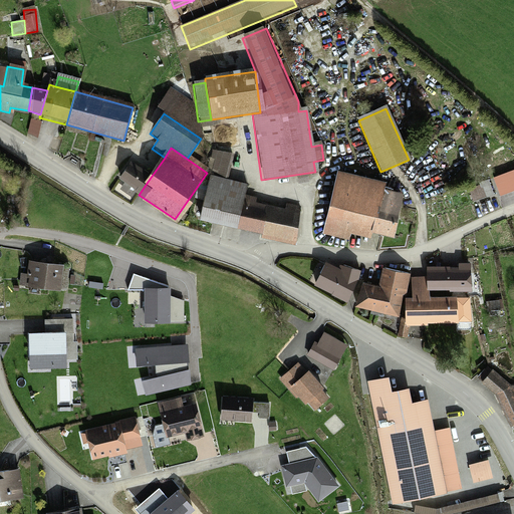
[(209,178),(225,181),(230,155),(212,151),(208,171),(211,172),(209,178)]
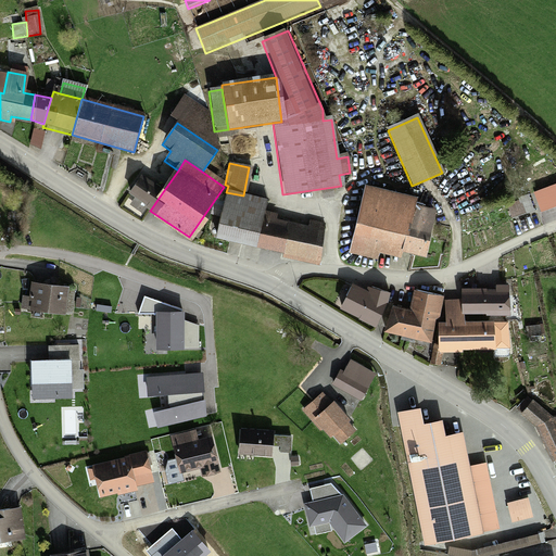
[(150,211),(162,193),(140,179),(129,196),(150,211)]
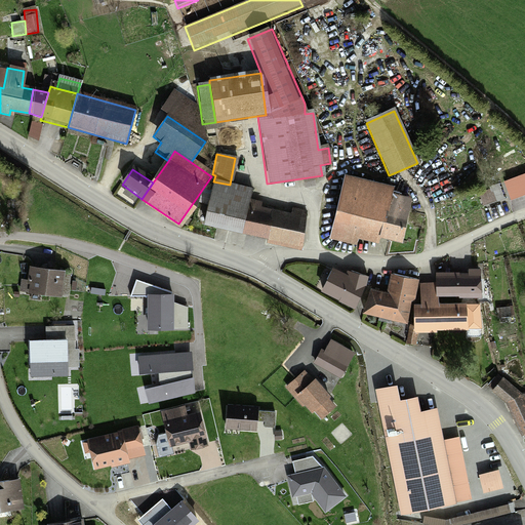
[(524,174),(515,178),(520,194),(524,192),(524,174)]
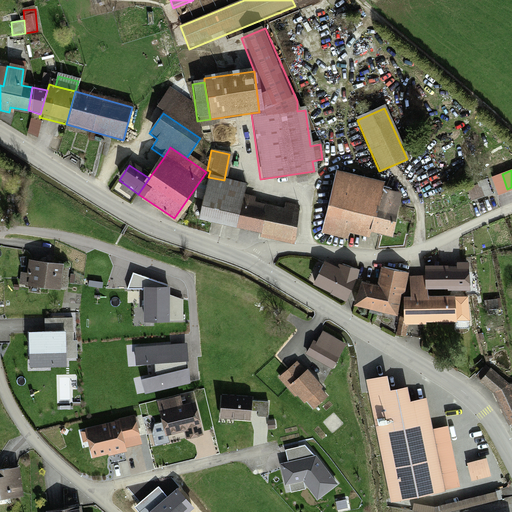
[(347,231),(368,235),(369,231),(378,190),(380,184),(336,174),(323,233),(345,238),(347,231)]
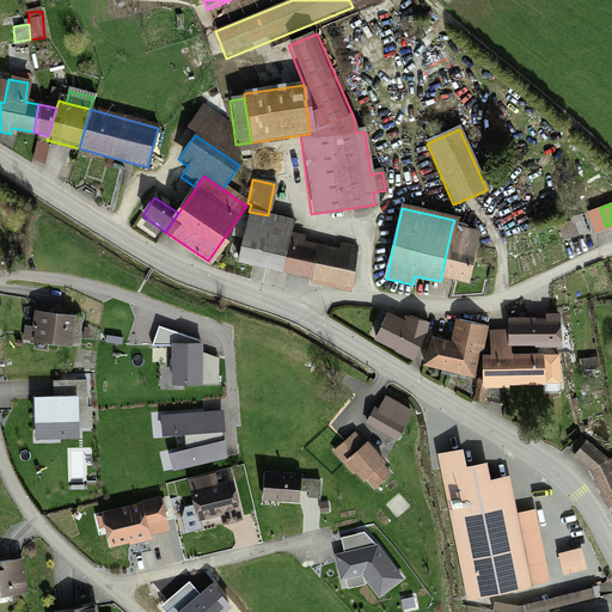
[(249,212),(238,262),(280,271),(286,243),(291,221),(268,215),(249,212)]
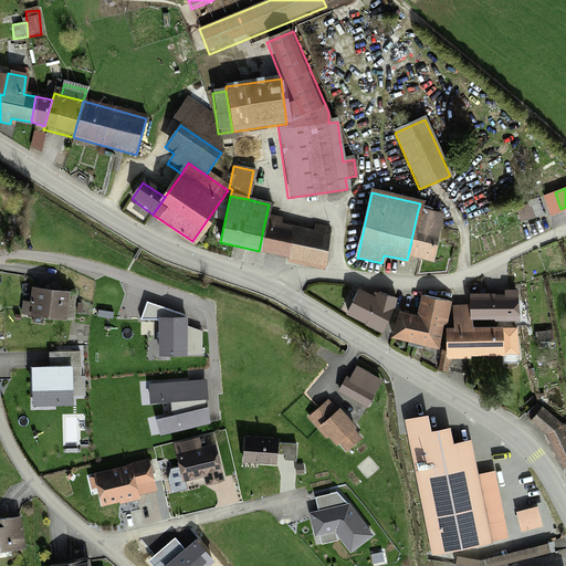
[(530,206),(534,218),(543,215),(537,200),(530,202),(530,206)]
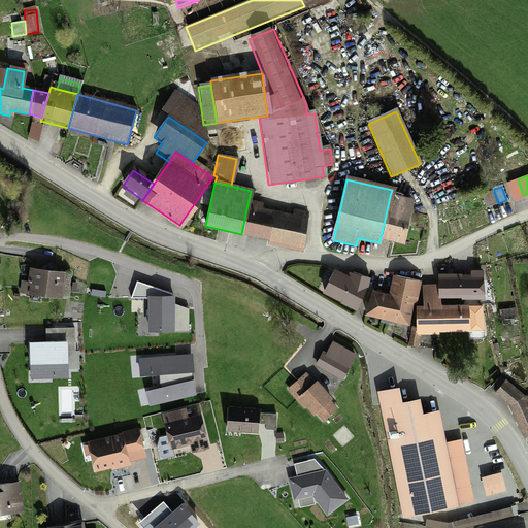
[(494,192),(482,196),(485,207),(498,203),(494,192)]
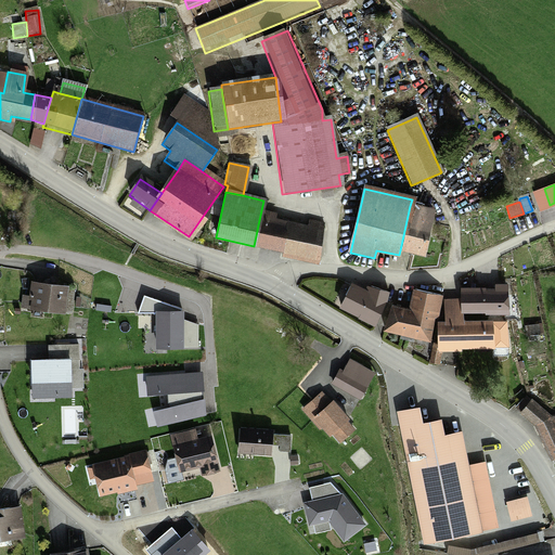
[(433,211),(410,206),(400,250),(423,256),(433,211)]
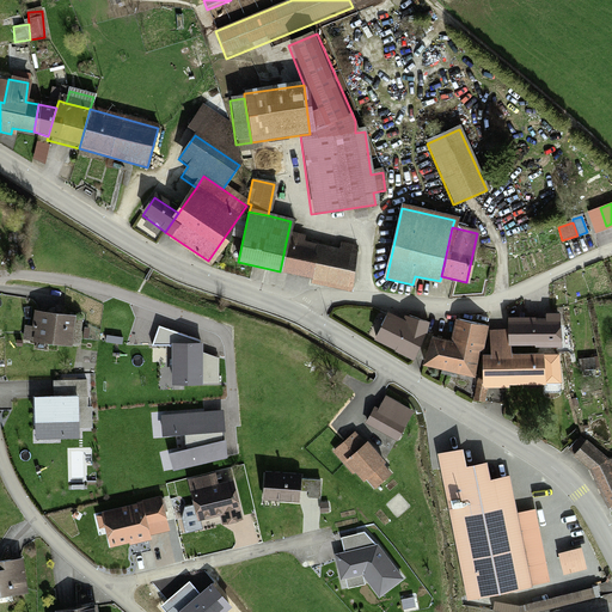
[(338,254),(286,243),(280,271),(349,286),(356,250),(340,246),(338,254)]
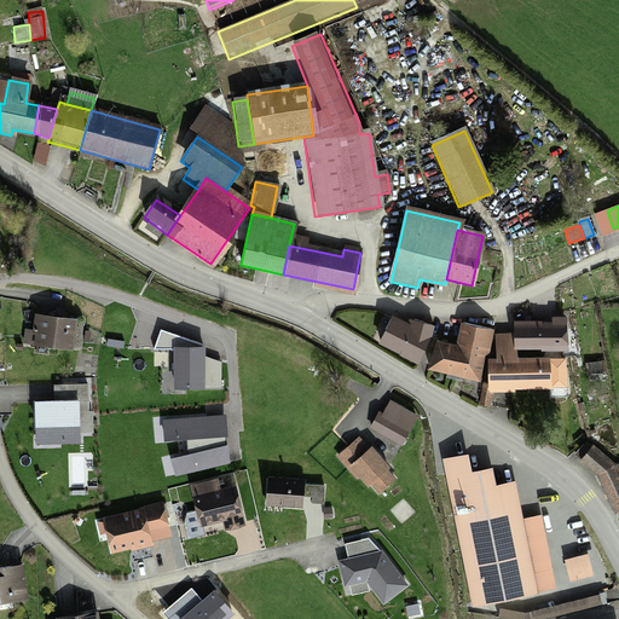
[(80,323),(34,318),(32,334),(25,333),(24,346),(77,351),(80,323)]
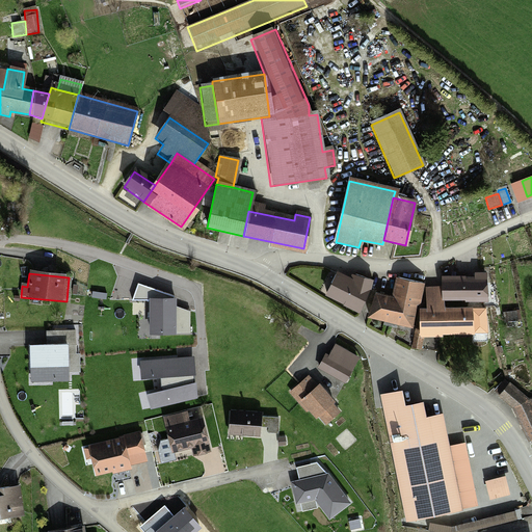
[(337,274),(324,296),(357,314),(371,287),(352,277),(350,282),(337,274)]
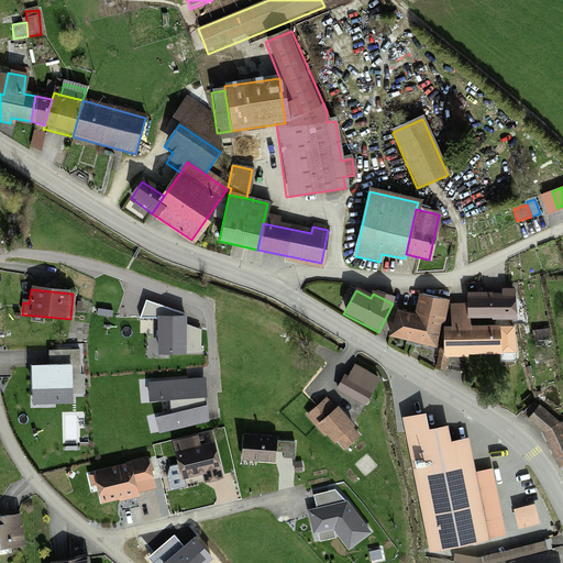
[(466,312),(466,319),(514,319),(515,298),(490,298),(490,295),(466,295),(466,312)]
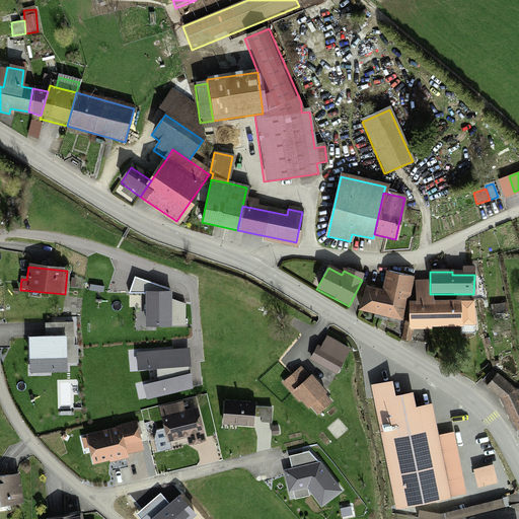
[(364,289),(359,312),(402,320),(406,299),(409,299),(413,280),(385,275),(382,292),(364,289)]
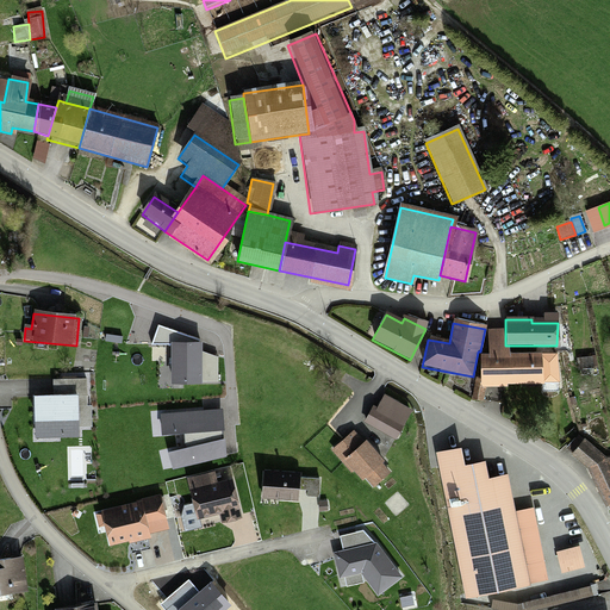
[(201,342),(200,342),(200,340),(159,325),(151,344),(172,344),(172,384),(203,384),(203,381),(218,381),(218,356),(201,352),(201,342)]
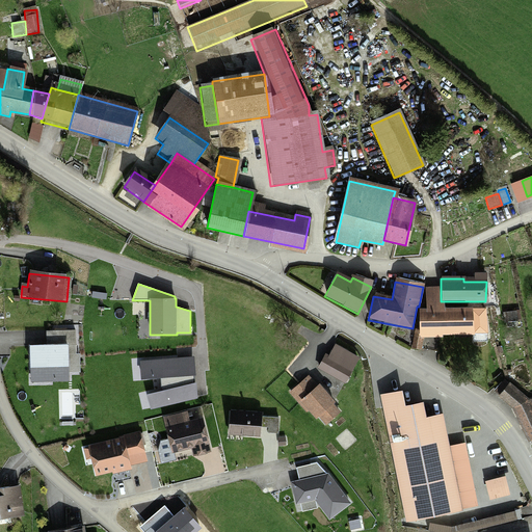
[(441,301),(441,295),(427,294),(427,310),(419,309),(419,337),(473,337),(473,310),(441,310),(441,301)]
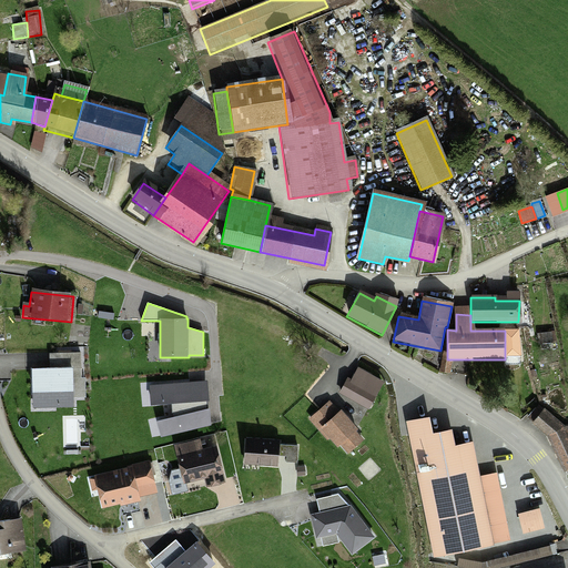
[(518,331),(505,331),(505,359),(505,364),(518,364),(518,331)]
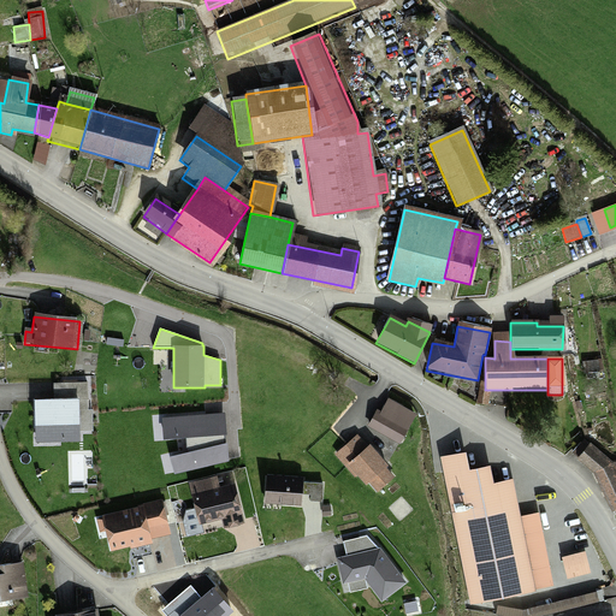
[(594,362),(582,365),(584,375),(596,373),(594,362)]
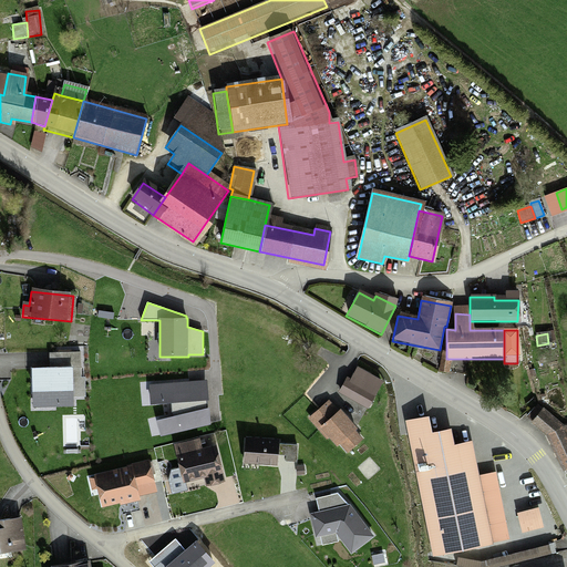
[(49,368),(32,368),(32,408),(73,406),(73,397),(85,397),(85,378),(81,378),(81,352),(49,352),(49,368)]
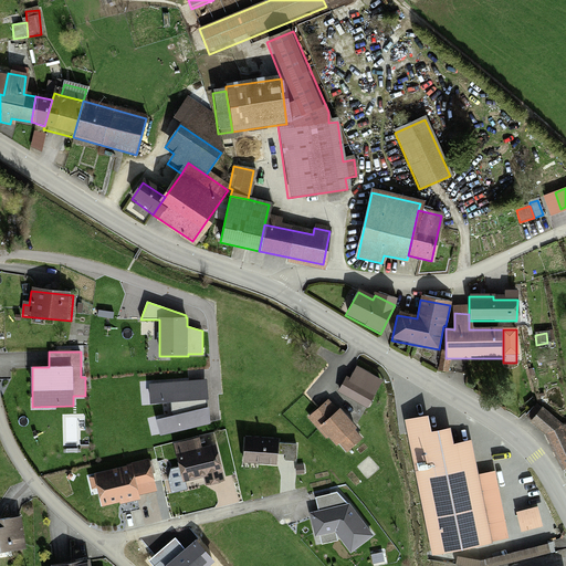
[(358,366),(349,380),(374,394),(378,396),(381,390),(377,388),(383,379),(358,366)]
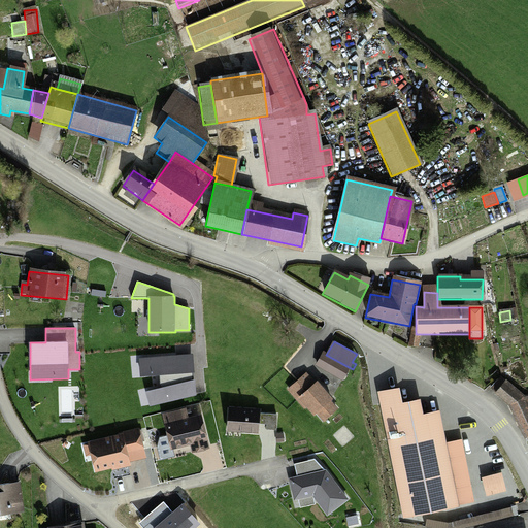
[(322,353),(315,366),(341,382),(349,367),(326,355),(322,353)]
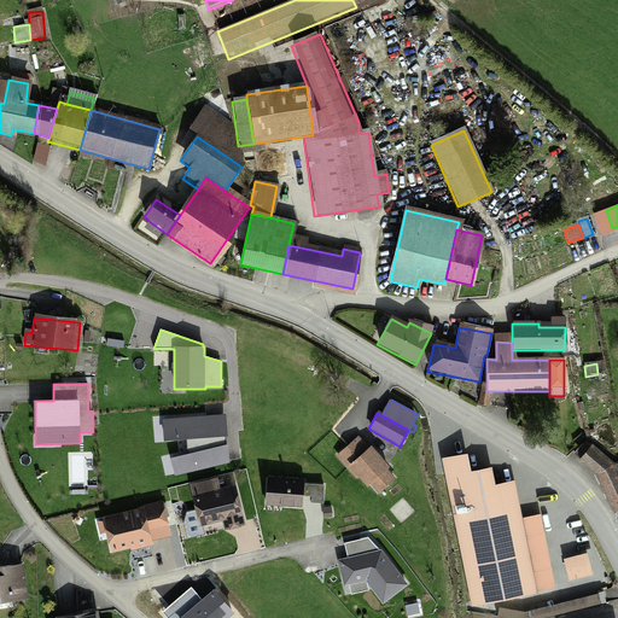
[(187,454),(170,459),(175,476),(229,462),(228,444),(226,445),(226,437),(227,436),(226,414),(162,419),(164,442),(186,439),(187,454)]
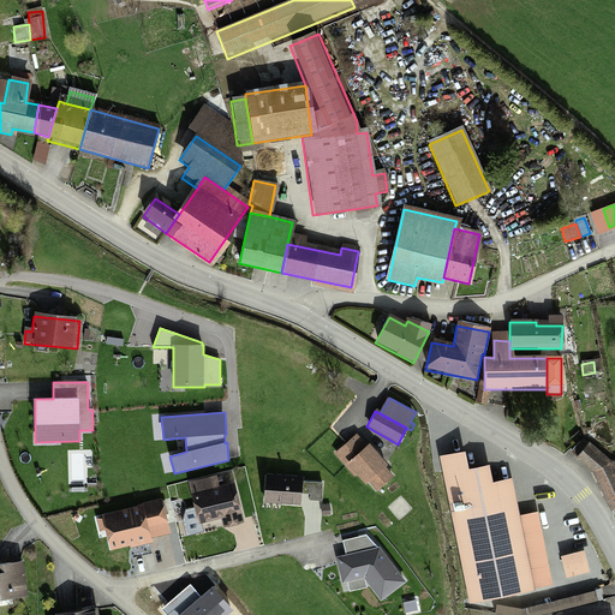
[(357,434),(334,453),(354,477),(357,475),(365,485),(369,482),(376,491),(394,477),(386,466),(388,465),(370,443),(368,446),(357,434)]
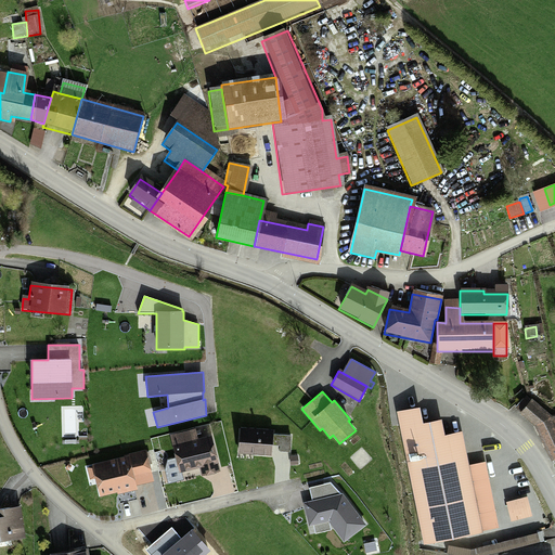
[(520,414),(534,427),(551,461),(554,457),(554,424),(553,418),(531,402),(520,414)]
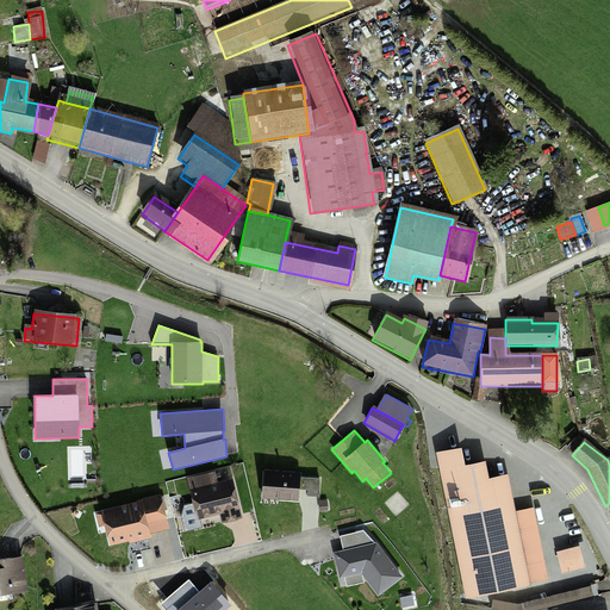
[(459,449),(435,454),(465,602),(528,590),(505,477),(486,481),(483,465),(464,470),(459,449)]
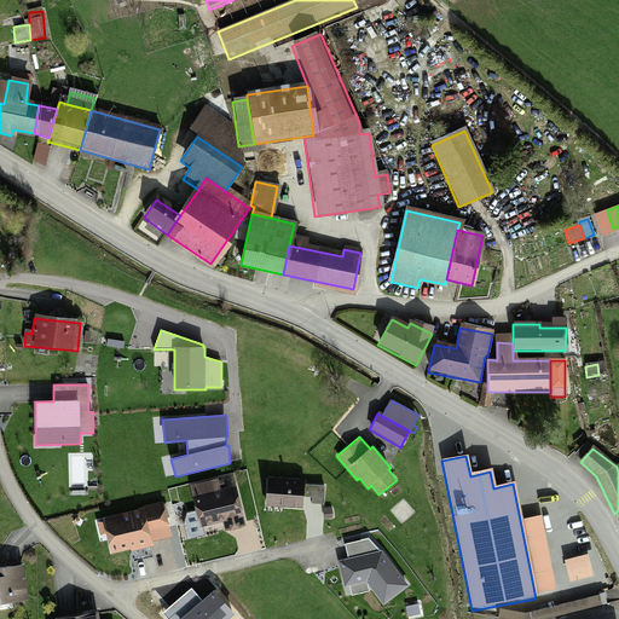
[(218,479),(190,485),(196,510),(186,513),(184,525),(187,539),(206,534),(203,527),(223,522),(225,531),(247,526),(236,486),(220,490),(218,479)]
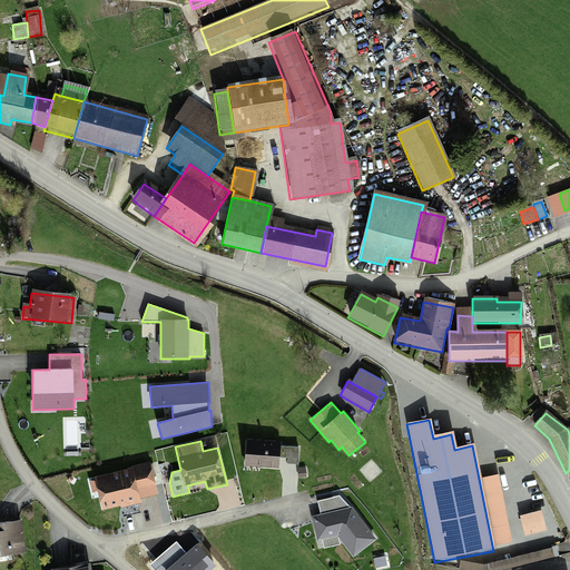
[(246,442),(245,468),(276,469),(277,458),(277,448),(277,443),(246,442)]
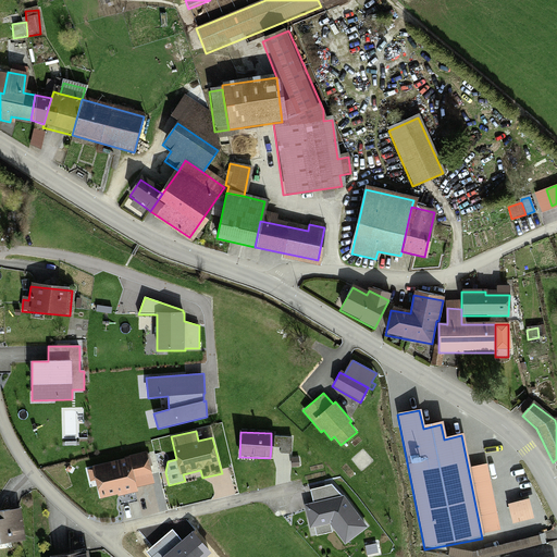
[(271,437),(271,447),(281,447),(281,452),(289,452),(289,438),(271,437)]
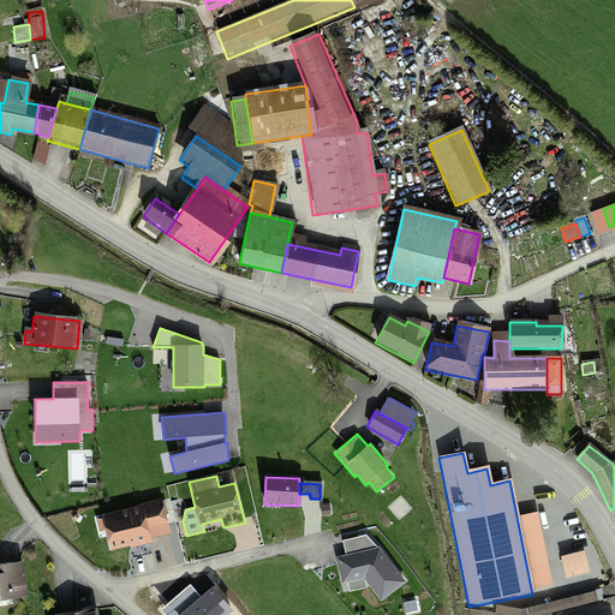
[(142,505),(102,514),(102,517),(96,518),(100,532),(105,531),(111,550),(130,545),(131,548),(153,543),(151,538),(171,533),(162,499),(142,503),(142,505)]
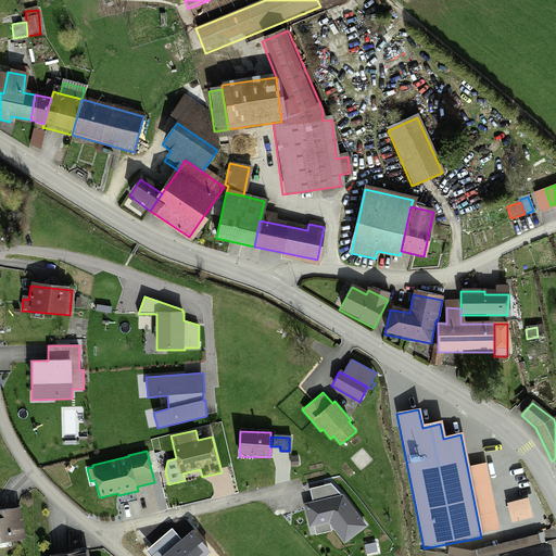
[(313,502),(304,504),(310,527),(314,526),(316,534),(331,531),(329,523),(344,543),(367,527),(343,494),(341,495),(331,483),(310,489),(313,502)]
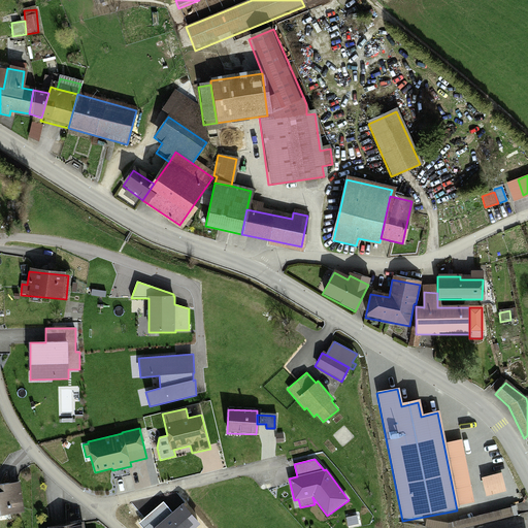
[(485,480),(470,482),(473,503),(488,500),(485,480)]
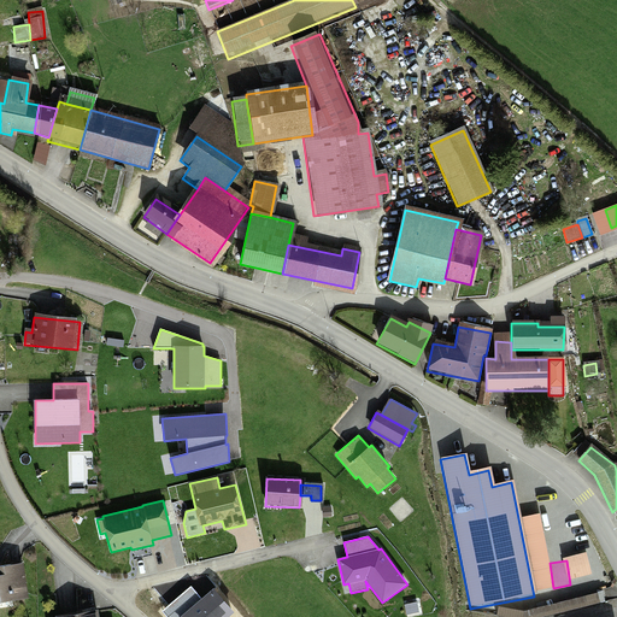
[(0,601),(23,599),(19,568),(0,569),(0,601)]
